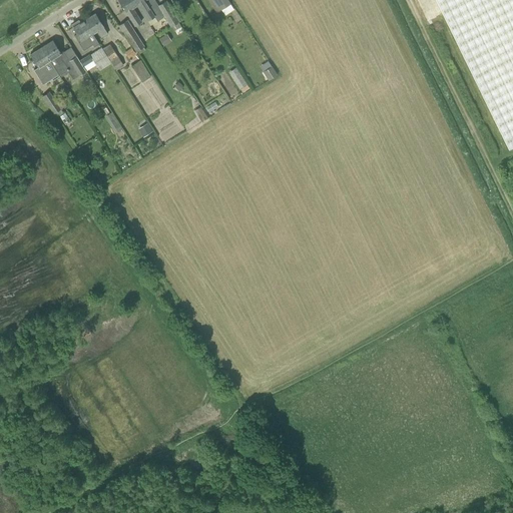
[(133,0),(117,0),(126,13),(126,12),(135,26),(141,22),(133,8),(137,6),(137,5),(133,0)]
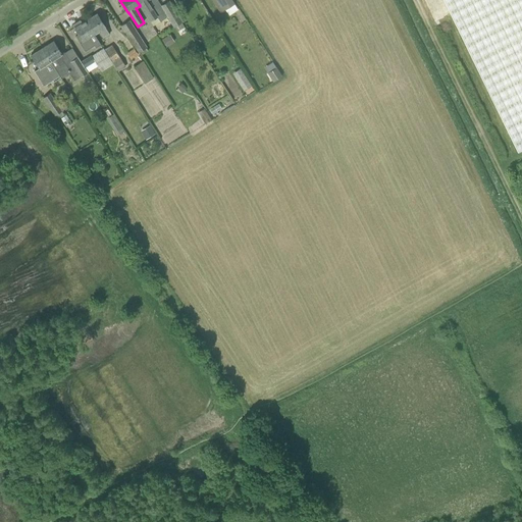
[(159,2),(157,0),(136,0),(140,5),(140,6),(149,21),(158,16),(154,10),(158,8),(155,4),(159,2)]
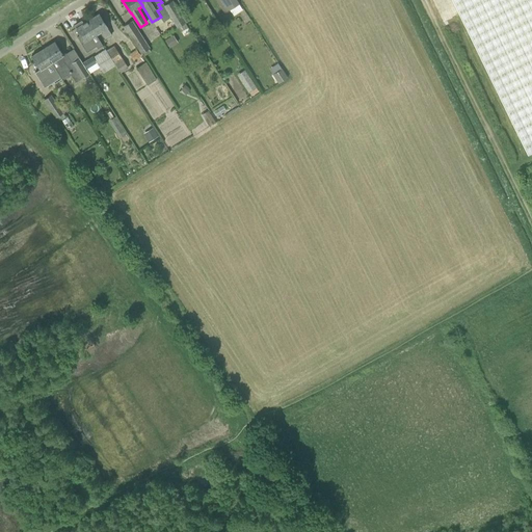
[(178,27),(186,23),(187,22),(174,0),(164,6),(178,27)]
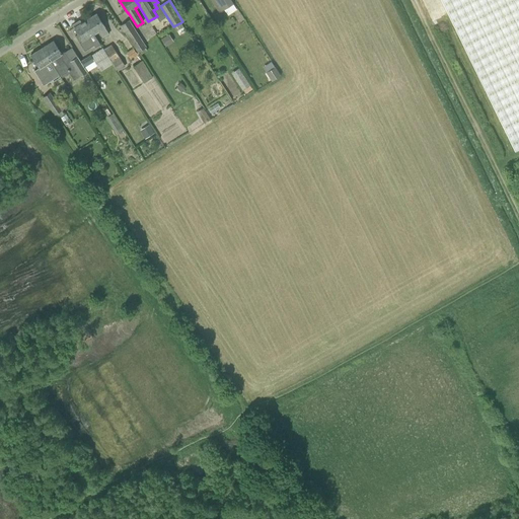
[(234,4),(231,0),(218,0),(225,9),(234,4)]
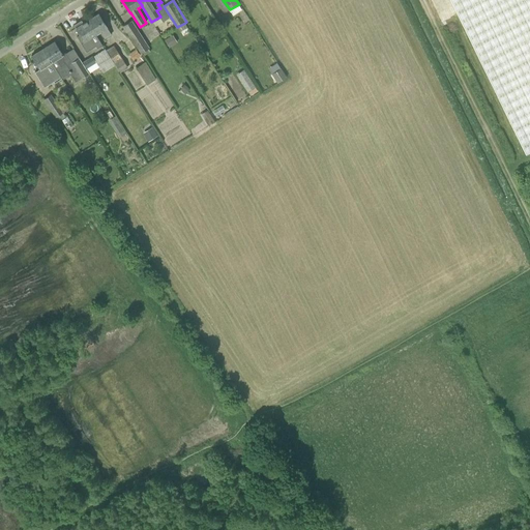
[(529,0),(451,0),(527,153),(529,152),(529,0)]
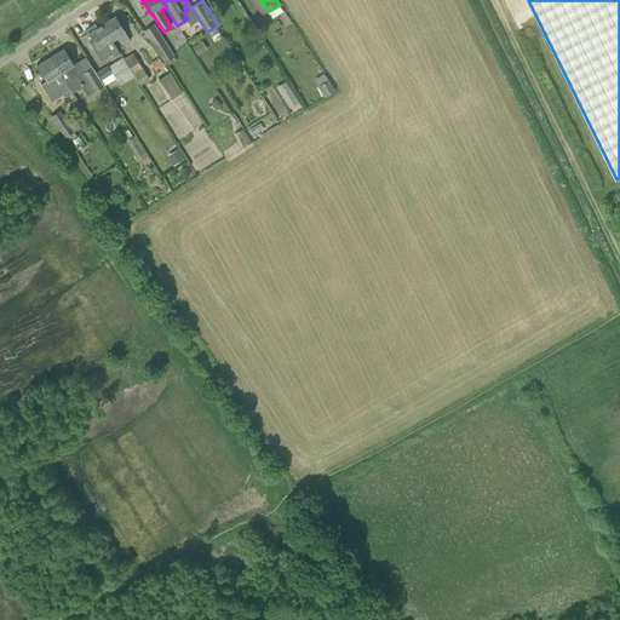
[(115,16),(102,24),(112,41),(118,38),(122,45),(131,40),(125,33),(126,32),(115,16)]
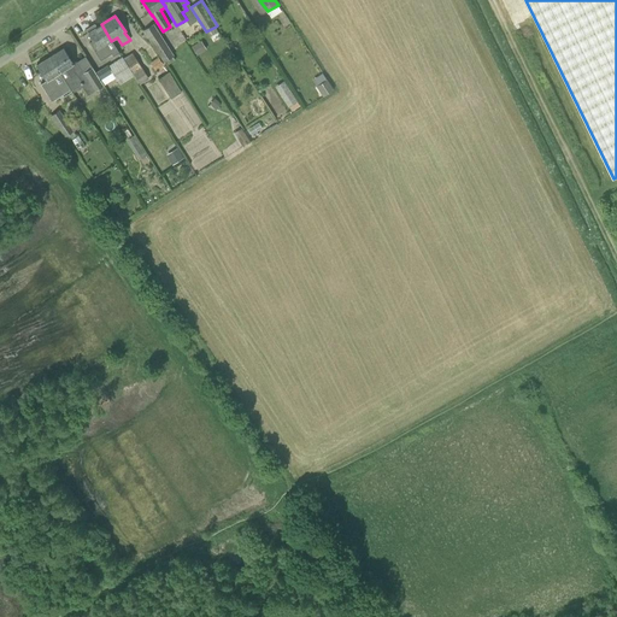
[(87,29),(88,33),(93,41),(89,42),(100,60),(112,54),(113,57),(119,53),(111,41),(101,24),(97,28),(95,24),(87,29)]
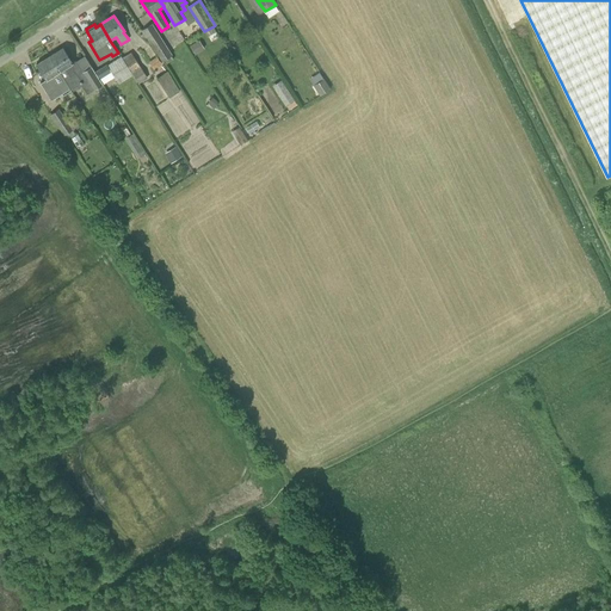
[(143,31),(156,53),(162,61),(171,55),(152,25),(143,31)]
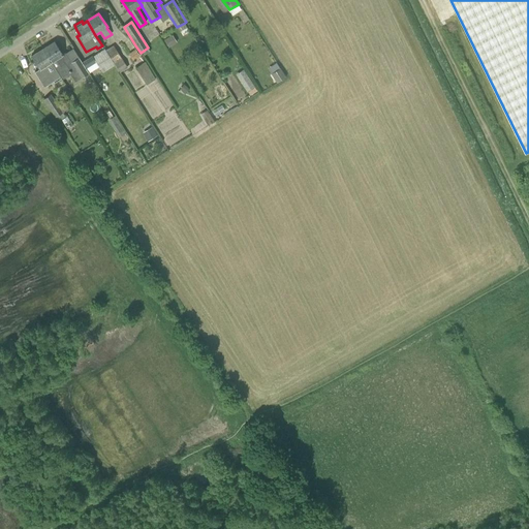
[(169,47),(177,41),(173,35),(164,40),(169,47)]
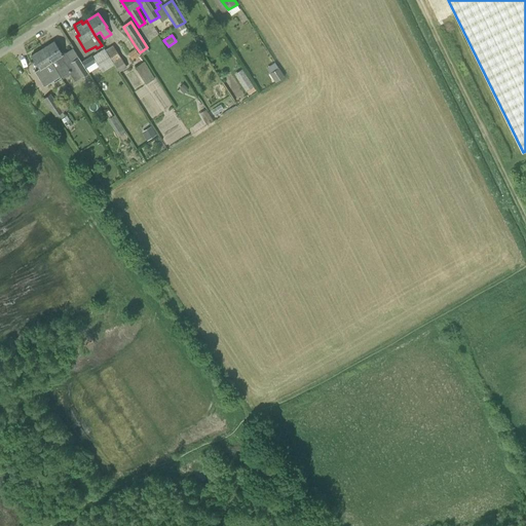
[(63,54),(54,41),(42,48),(55,69),(61,77),(74,69),(71,63),(71,62),(65,52),(63,54)]
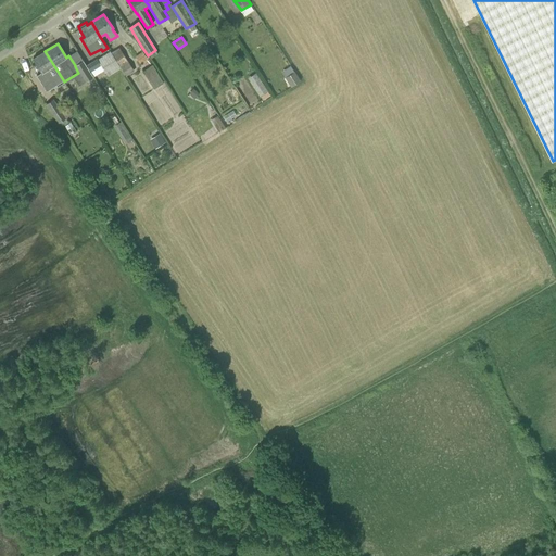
[(119,48),(111,53),(121,68),(122,68),(127,76),(135,71),(119,48)]
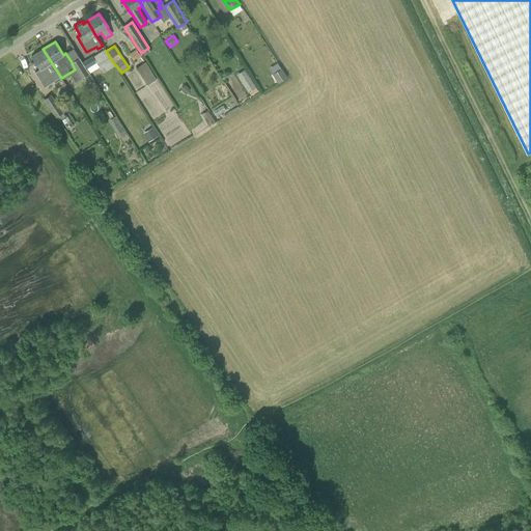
[(56,70),(43,49),(31,56),(39,70),(35,73),(45,87),(53,82),(55,84),(61,79),(62,80),(61,78),(56,70)]
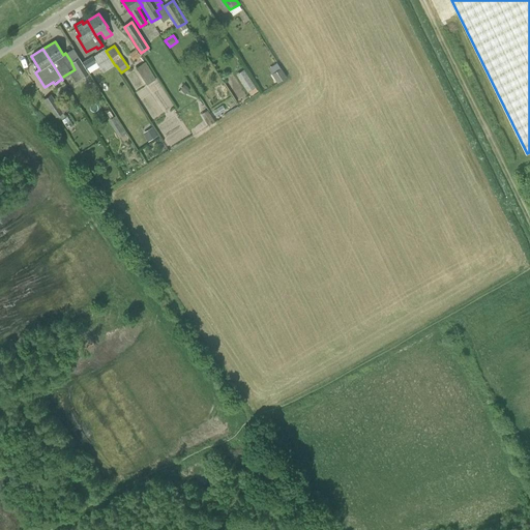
[(115,65),(106,51),(105,50),(93,57),(104,72),(115,65)]
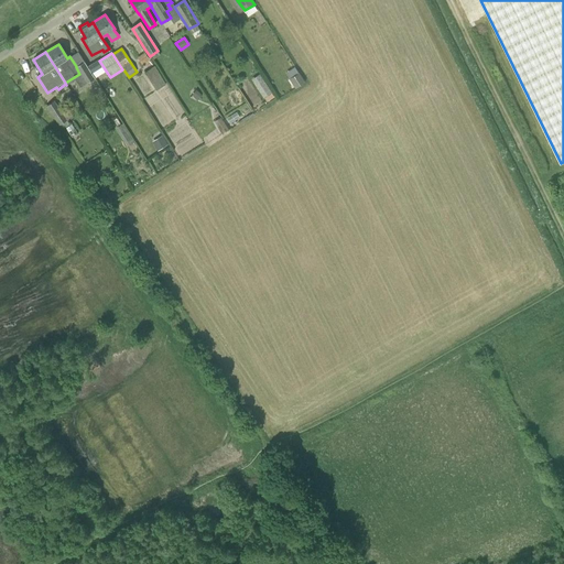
[(76,67),(79,74),(86,84),(95,78),(84,62),(76,66),(76,67)]
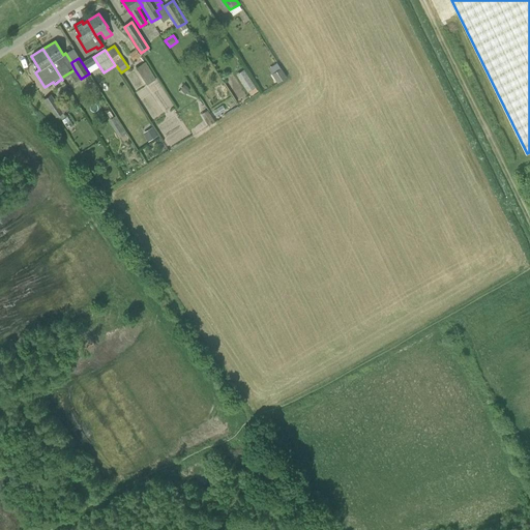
[(147,84),(156,79),(145,62),(136,68),(147,84)]
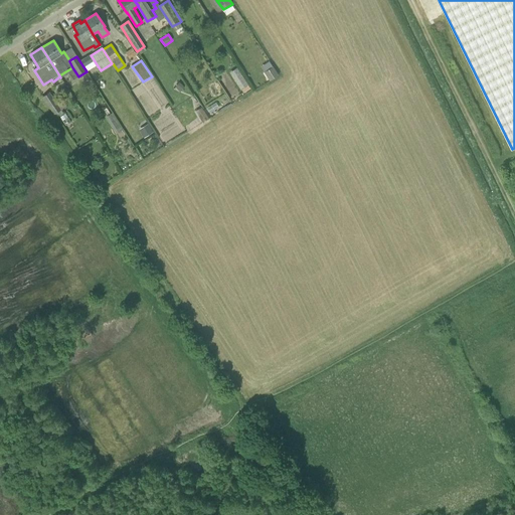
[(279,75),(274,67),(265,73),(271,81),(279,75)]
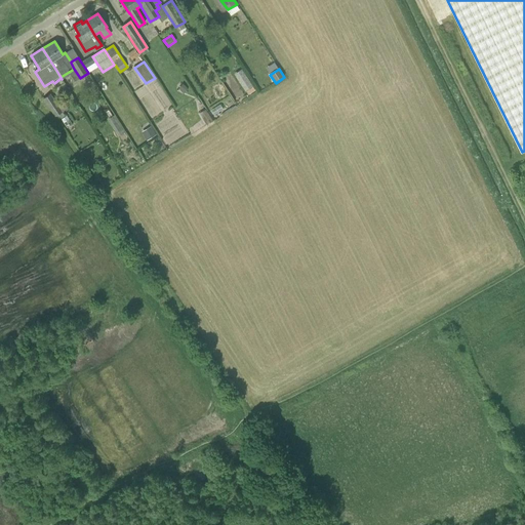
[(246,92),(253,87),(246,76),(239,81),(246,92)]
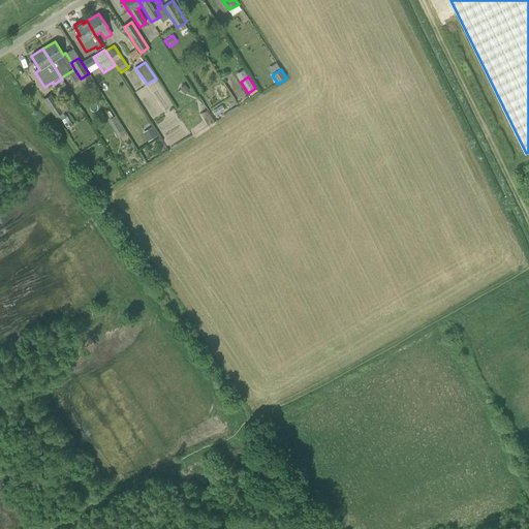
[(43,99),(51,110),(58,104),(51,94),(43,99)]
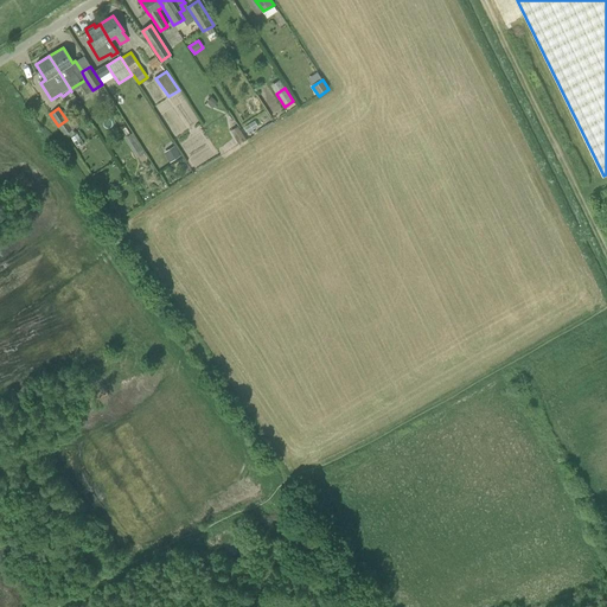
[(230,131),(240,145),(247,140),(237,126),(230,131)]
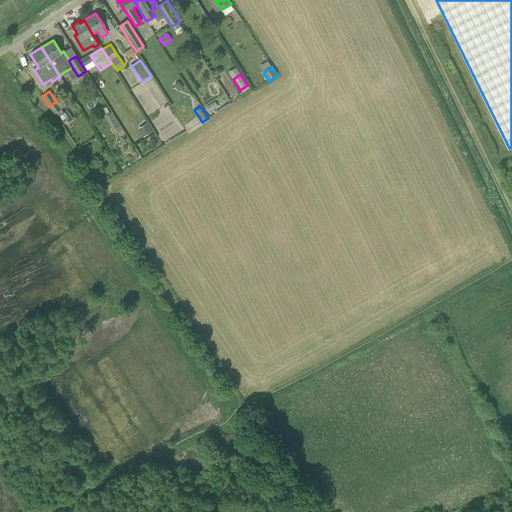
[(112,112),(107,115),(117,131),(122,129),(112,112)]
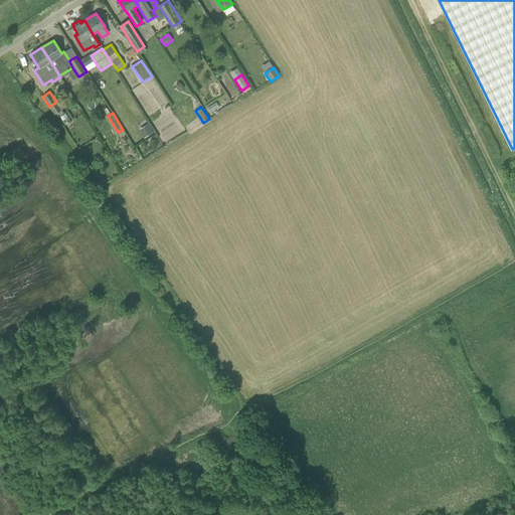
[(144,137),(153,131),(148,123),(138,129),(144,137)]
